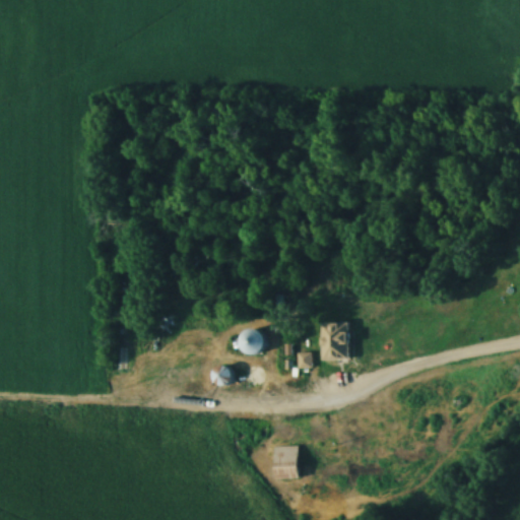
[(320,323),(320,361),(349,361),(349,323),(320,323)]
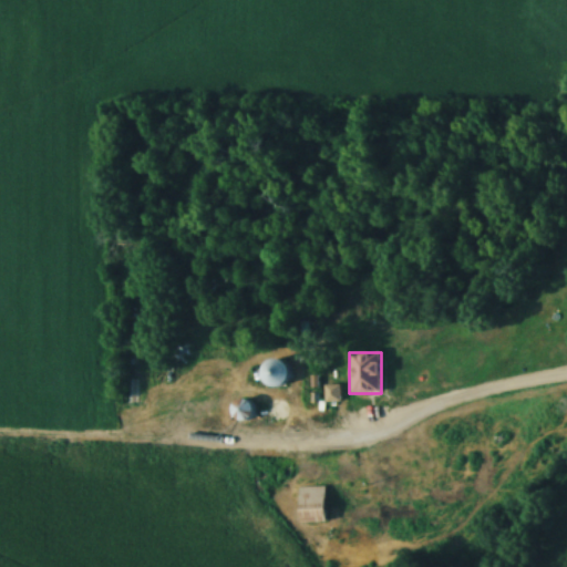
[(276,360),(260,374),(275,389),(289,373),(276,360)]
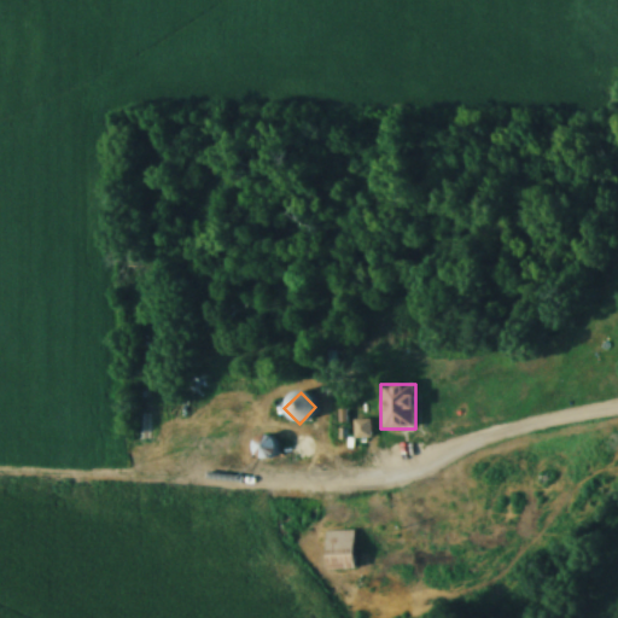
[(368,421),(355,421),(355,435),(368,435),(368,421)]
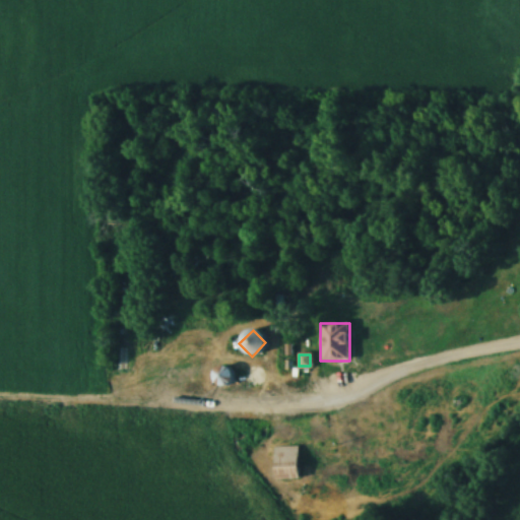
[(215,374),(222,384),(233,376),(225,366),(215,374)]
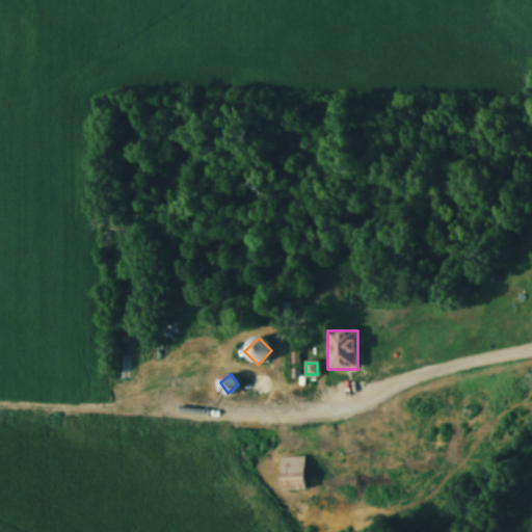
[(306,490),(306,457),(278,457),(278,490),(306,490)]
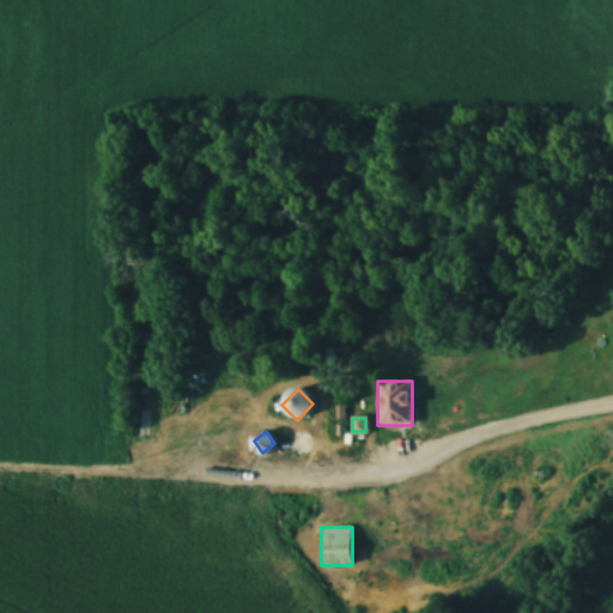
All buildings are outlined.
